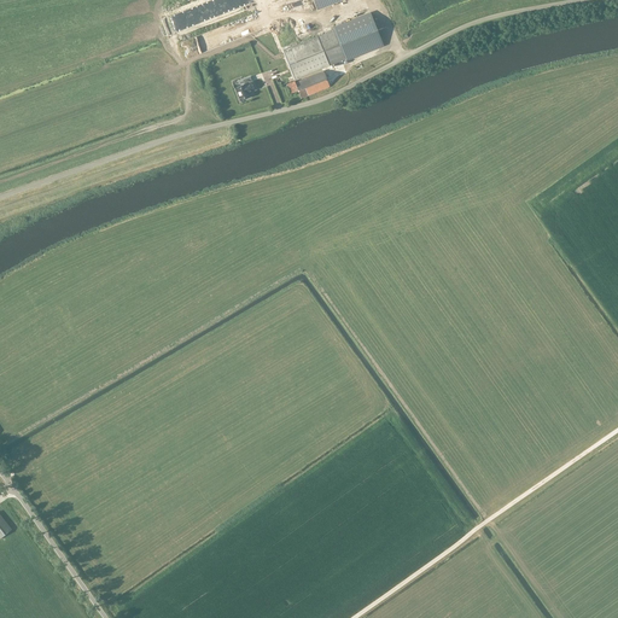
[(313,0),(318,11),(343,0),(313,0)]
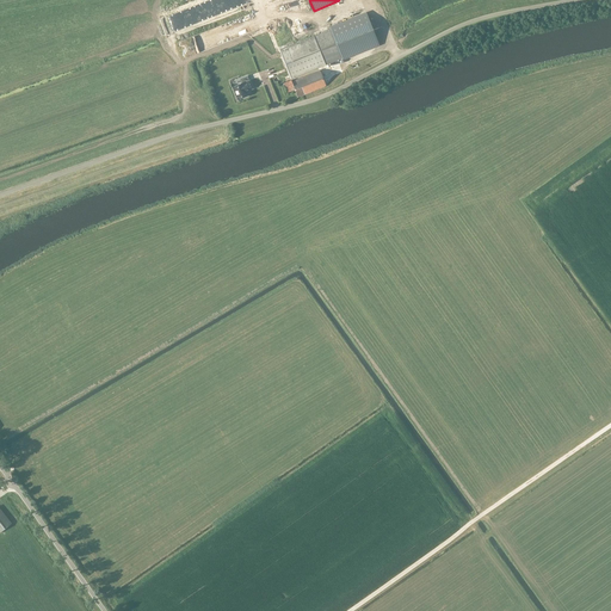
[(380,45),(366,12),(328,28),(329,30),(279,50),(291,79),(343,59),(341,57),(347,55),(349,59),(380,45)]
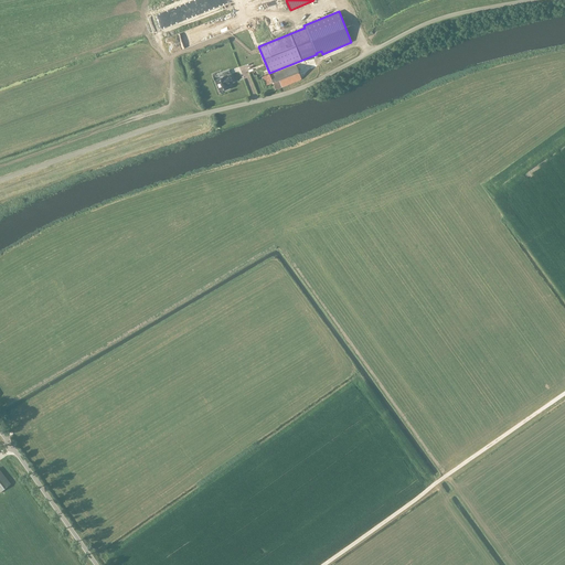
[(281,30),(276,17),(251,27),(257,44),(281,34),(281,30)]
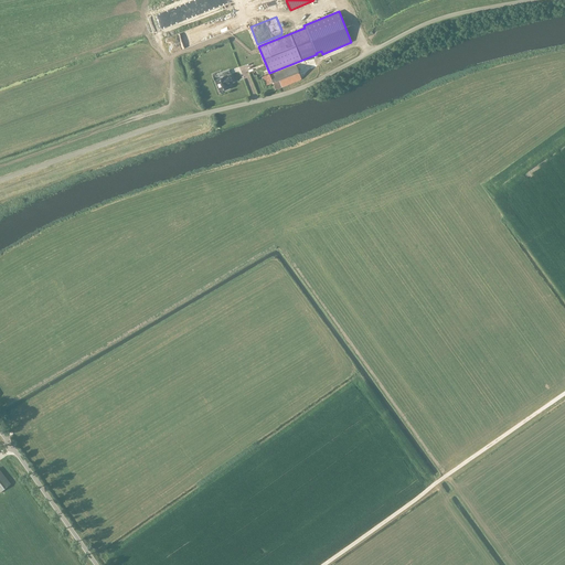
[(263,71),(264,76),(262,77),(265,86),(272,83),(275,91),(301,80),(296,65),(269,75),(267,70),(263,71)]
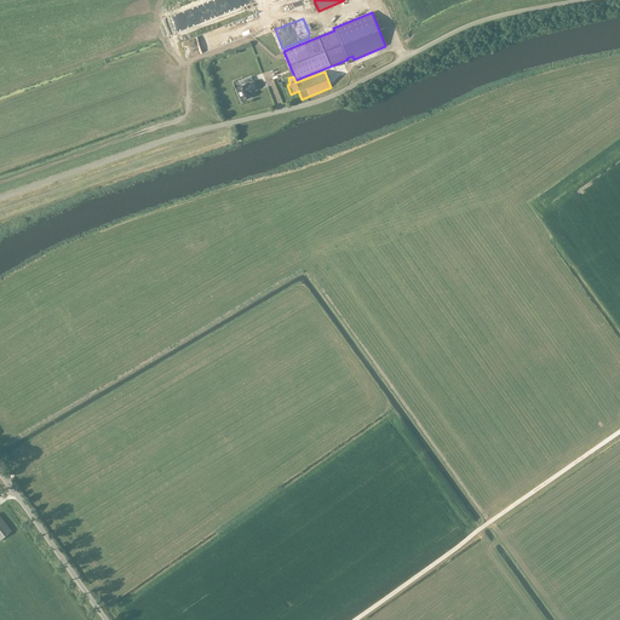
[(253,81),(251,78),(244,80),(245,85),(235,89),(241,102),(251,98),(250,93),(257,91),(253,81)]
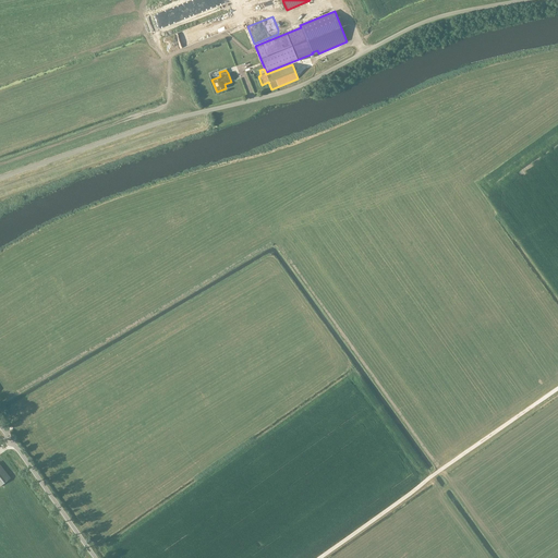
[(0,464),(0,486),(11,478),(0,464)]
